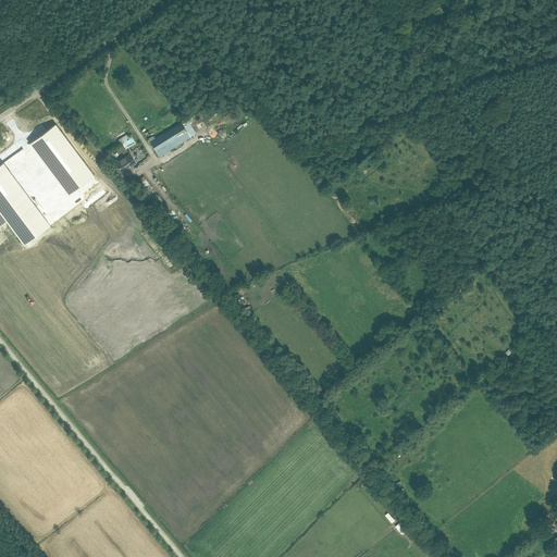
[(170,151),(197,135),(187,120),(156,139),(153,137),(148,140),(159,158),(163,155),(165,157),(171,153),(170,151)]
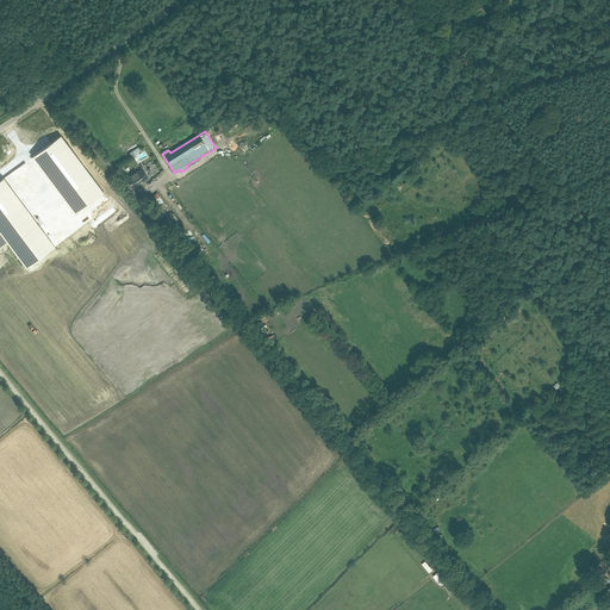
[(103,193),(62,135),(32,155),(74,213),(103,193)]
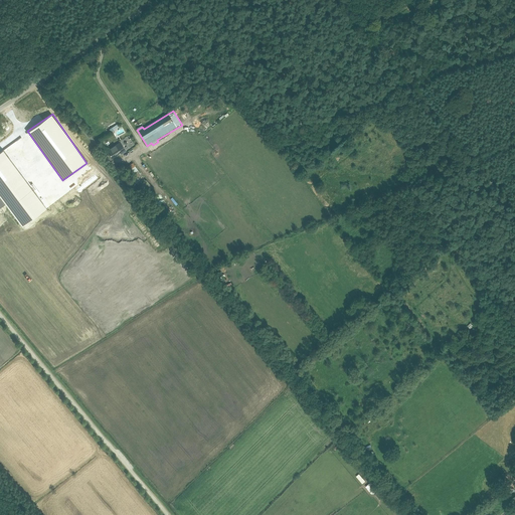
[(225,114),(219,120),(221,123),(228,117),(225,114)]
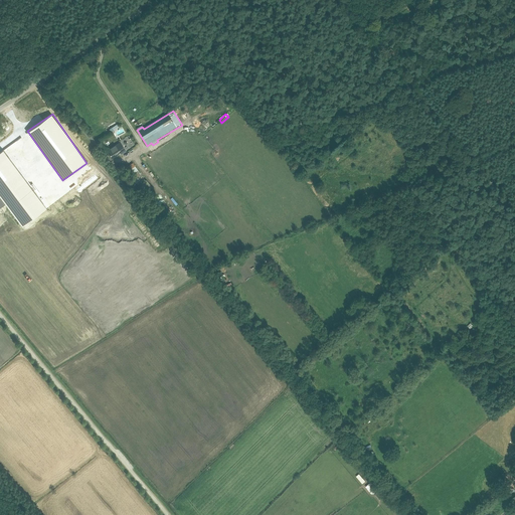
[(111,133),(119,128),(115,123),(108,128),(111,133)]
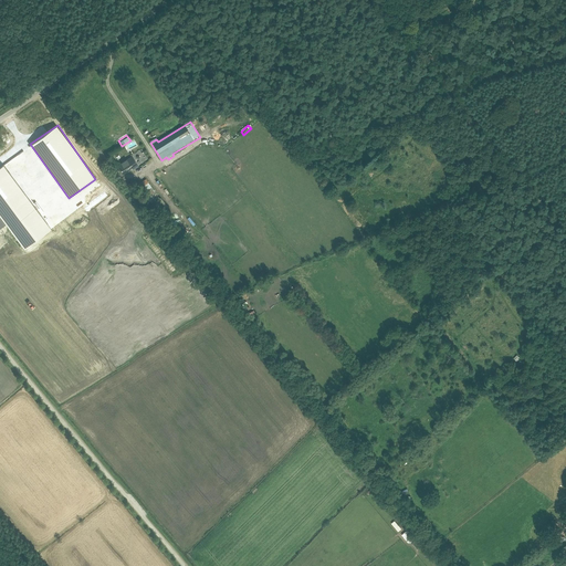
[(133,157),(118,166),(124,175),(132,169),(133,171),(138,167),(133,157)]
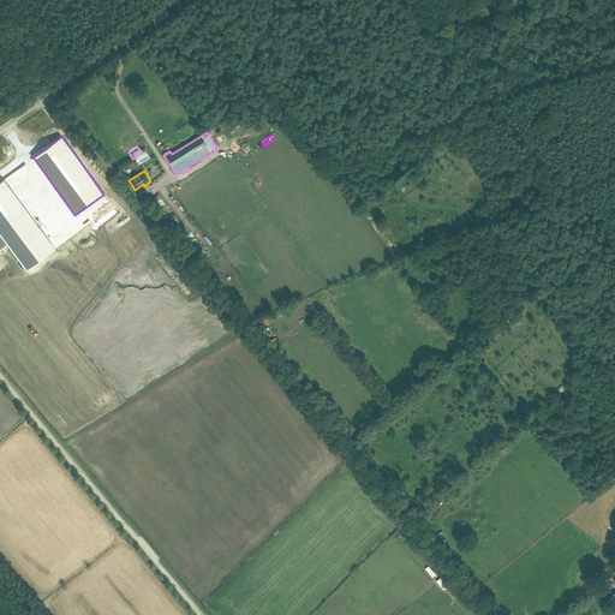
[(0,249),(7,244),(27,270),(55,250),(41,228),(5,178),(0,180),(0,249)]
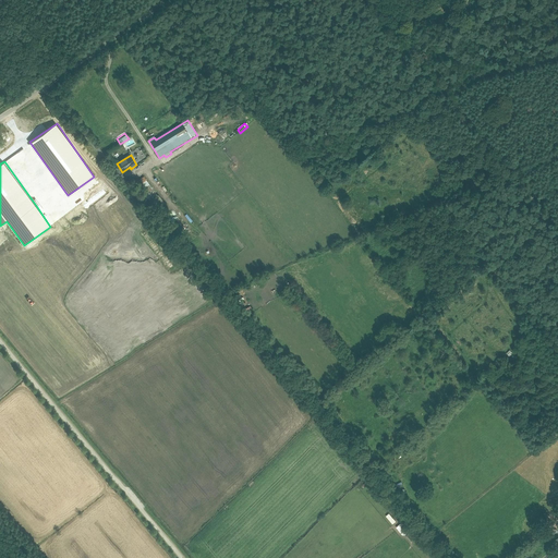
[(386,519),(392,526),(396,524),(388,517),(386,519)]
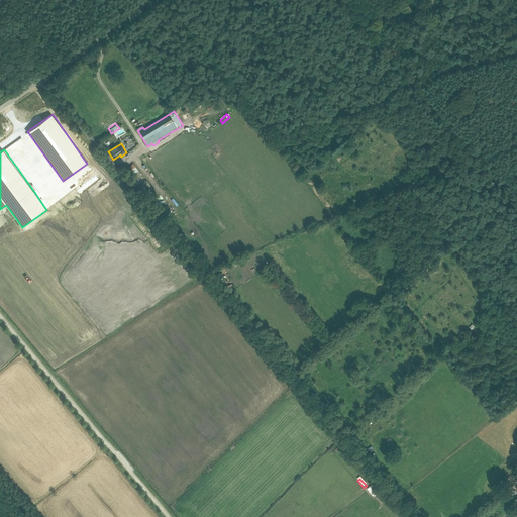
[(372,487),(367,491),(373,498),(378,494),(372,487)]
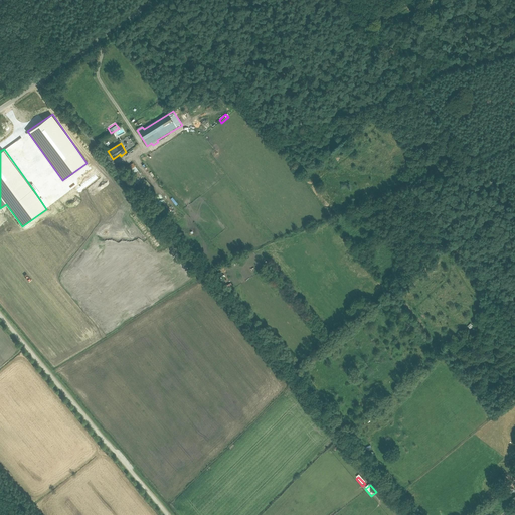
[(505,498),(507,501),(514,495),(514,491),(505,498)]
